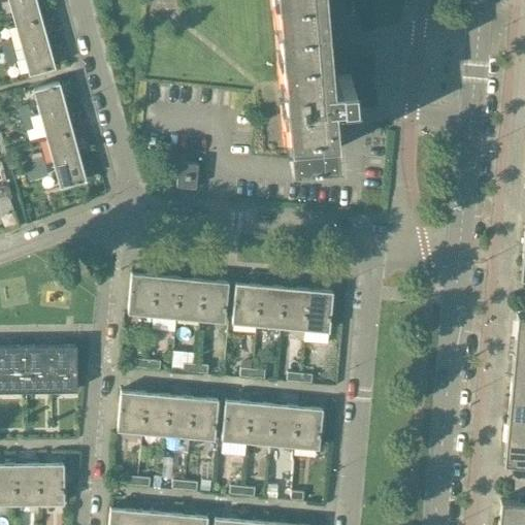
[(37,0),(21,0),(10,3),(18,27),(43,21),(37,0)]
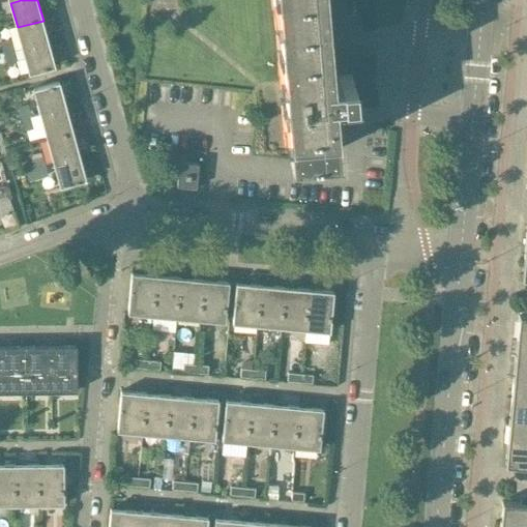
[(330,59),(325,0),(276,0),(291,157),(338,153),(334,108),(370,105),(367,67),(331,70),(330,59)]
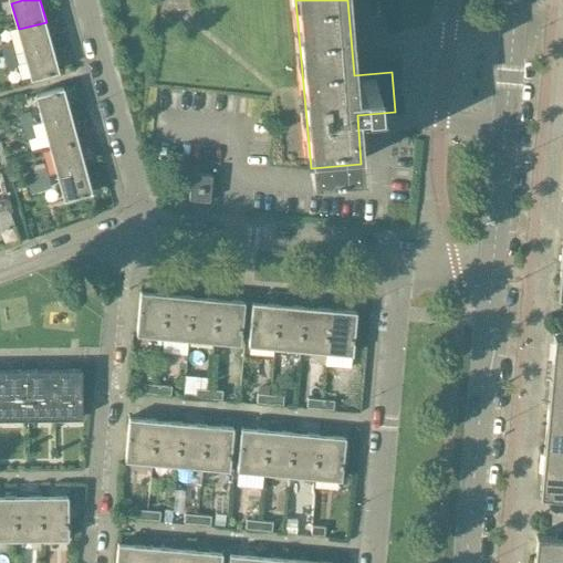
[(47,22),(19,29),(25,54),(53,48),(47,22)]
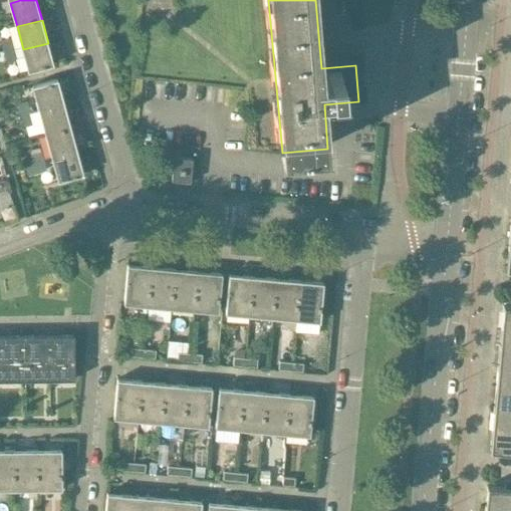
[(11,41),(3,43),(6,54),(15,52),(11,41)]
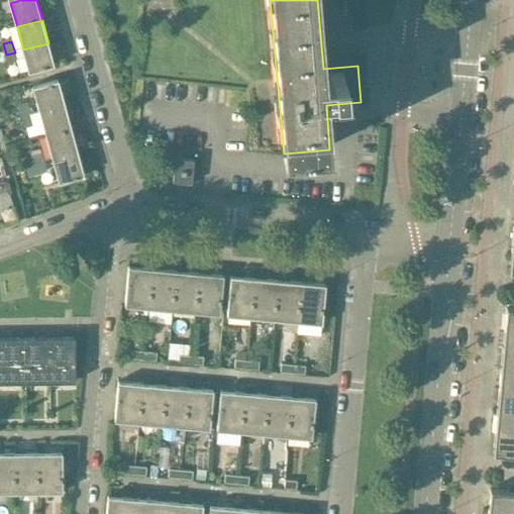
[(48,43),(23,49),(30,74),(56,68),(48,43)]
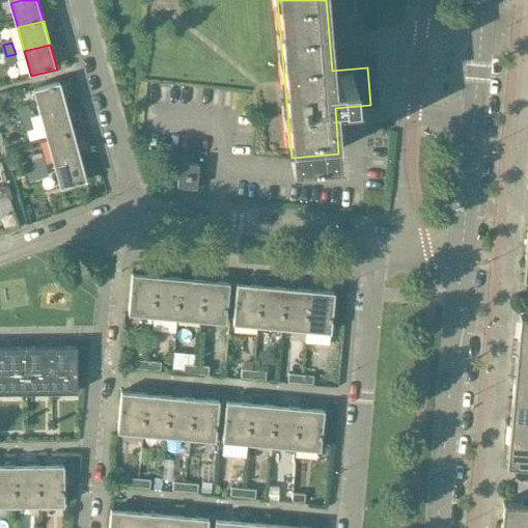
[(16,54),(6,56),(9,67),(18,65),(16,54)]
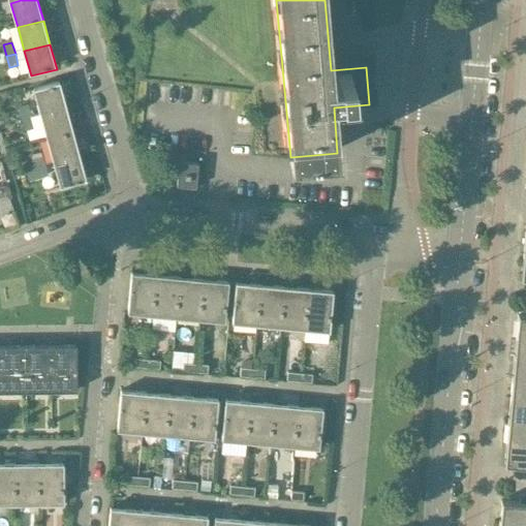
[(35,91),(41,116),(67,109),(61,85),(35,91)]
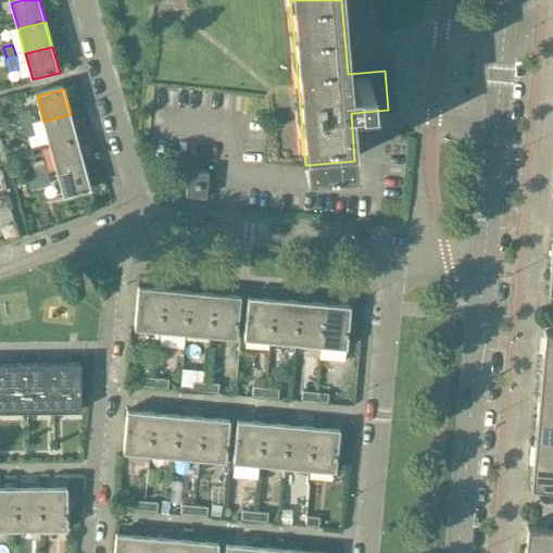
[(32,113),(22,115),(25,127),(35,124),(32,113)]
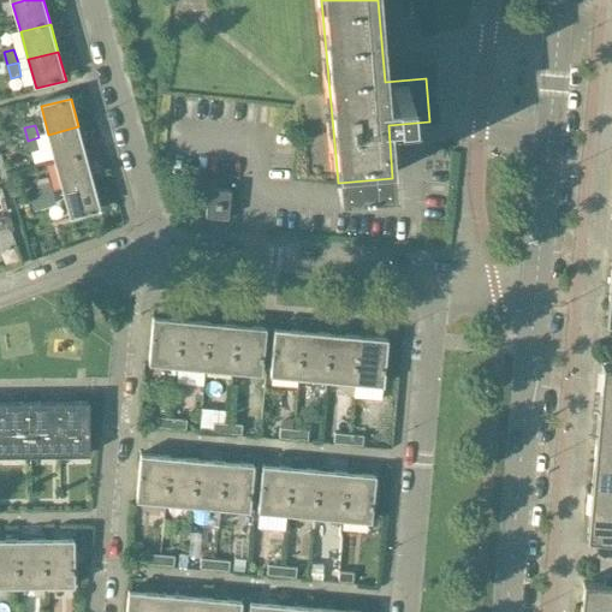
[(78,126),(48,135),(55,162),(87,154),(78,126)]
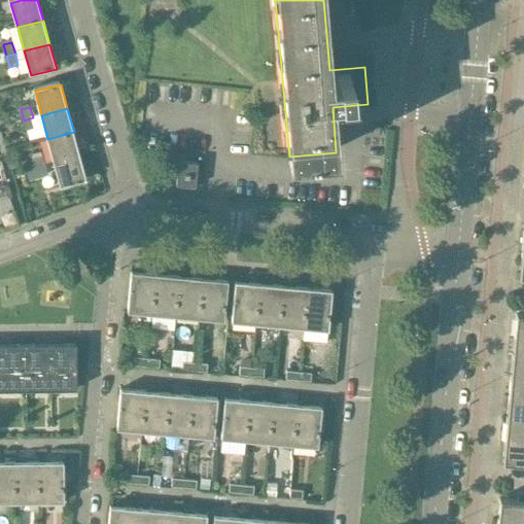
[(33,117),(24,120),(27,133),(36,130),(34,118),(33,117)]
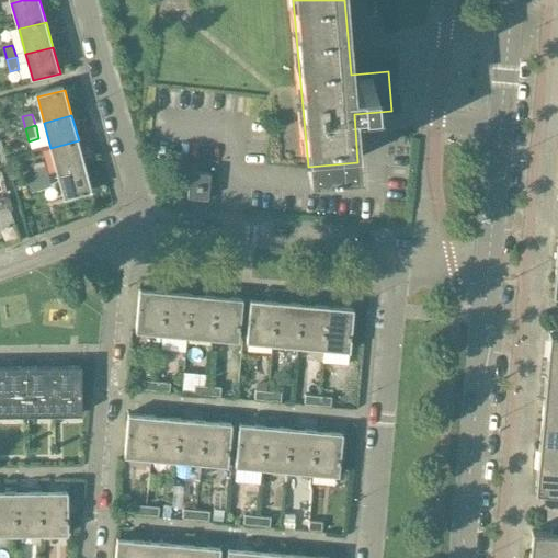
[(79,140),(50,148),(58,174),(86,167),(79,140)]
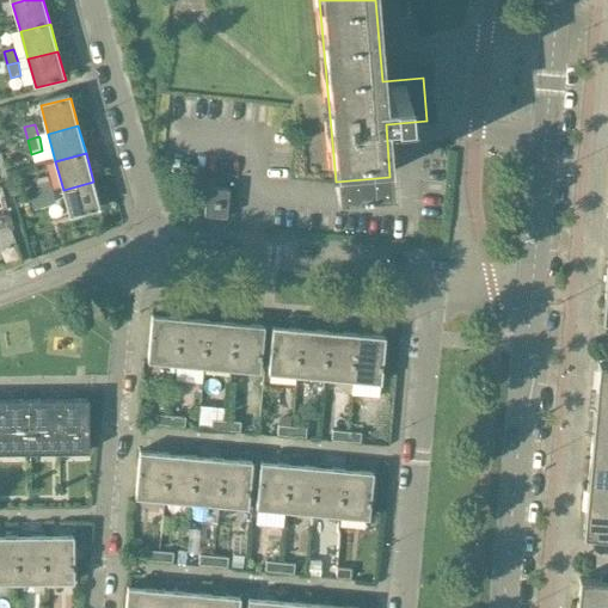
[(49,179),(40,183),(43,195),(54,192),(49,179)]
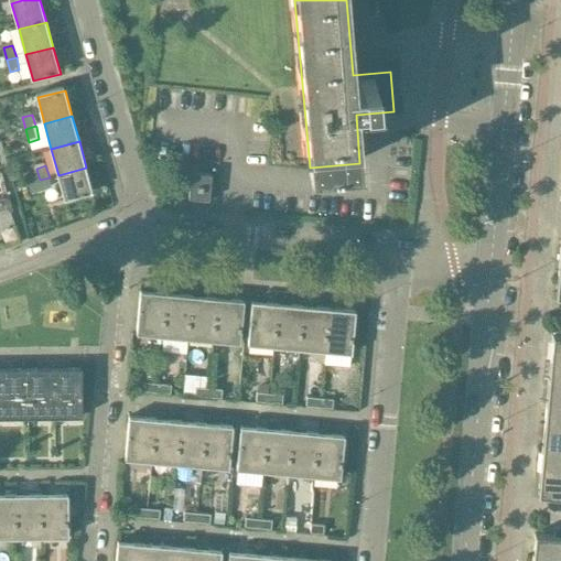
[(86,168),(58,175),(65,202),(94,194),(86,168)]
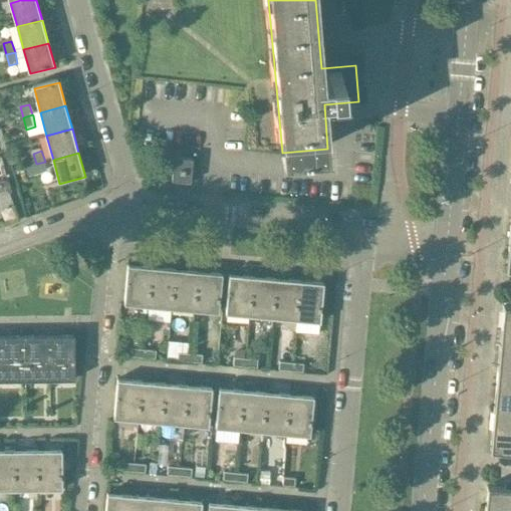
[(176,159),(174,183),(193,185),(195,161),(176,159)]
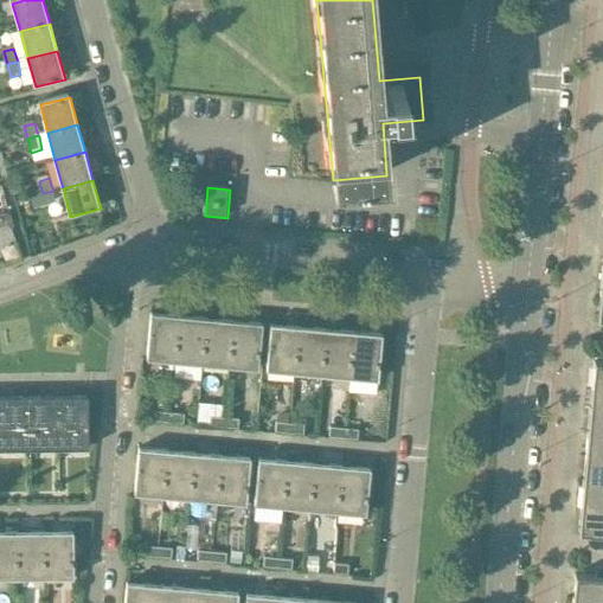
[(56,204),(53,191),(43,193),(46,207),(56,204)]
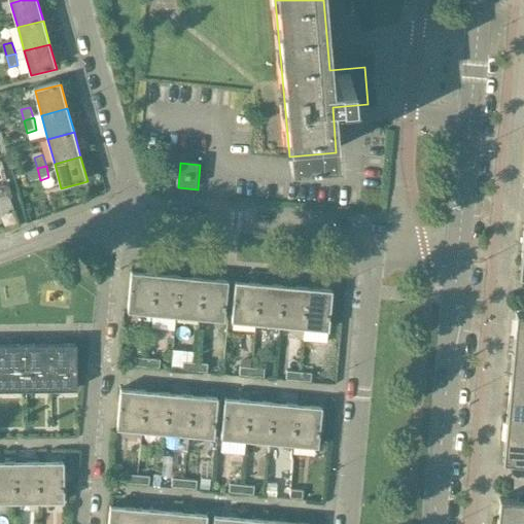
[(158,277),(133,275),(129,314),(153,316),(158,277)]
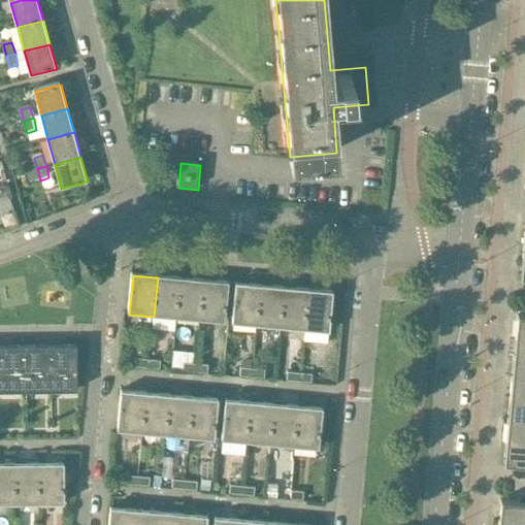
[(182,280),(158,277),(154,317),(177,319),(182,280)]
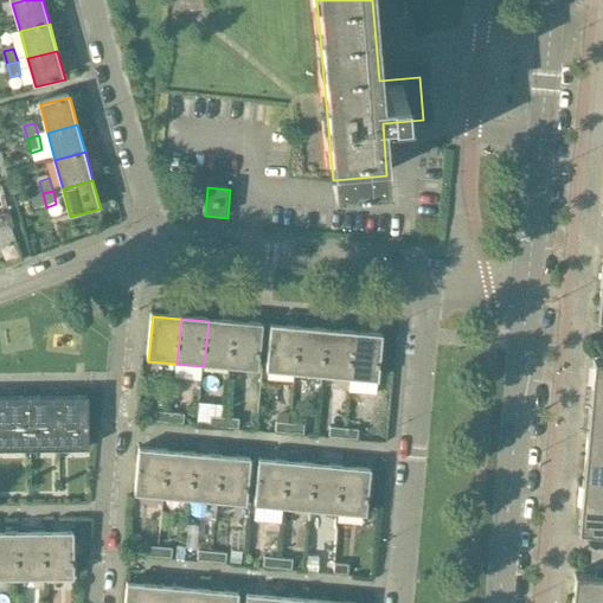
[(236,324),(209,321),(204,366),(231,369),(236,324)]
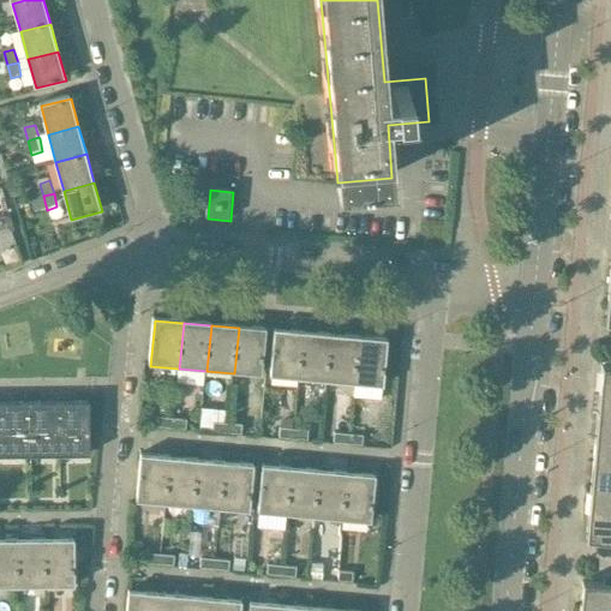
[(268,330),(239,328),(234,373),(263,377),(268,330)]
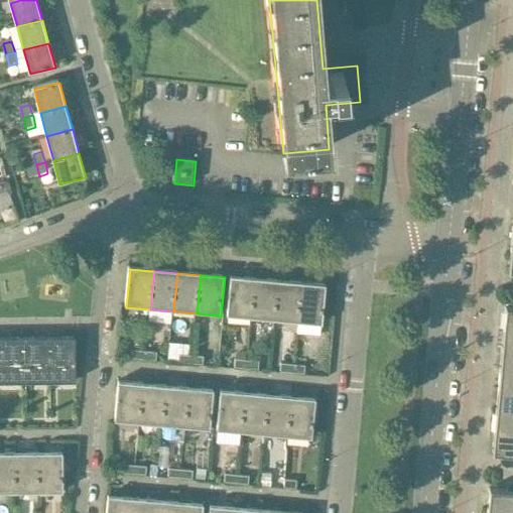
[(257,280),(232,278),(228,316),(254,319),(257,280)]
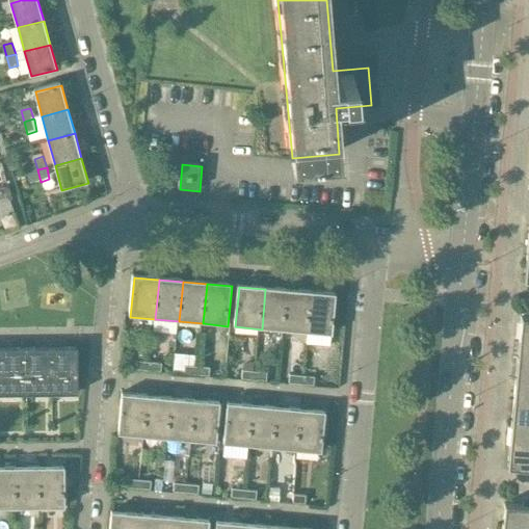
[(289,291),(265,289),(262,329),(286,332),(289,291)]
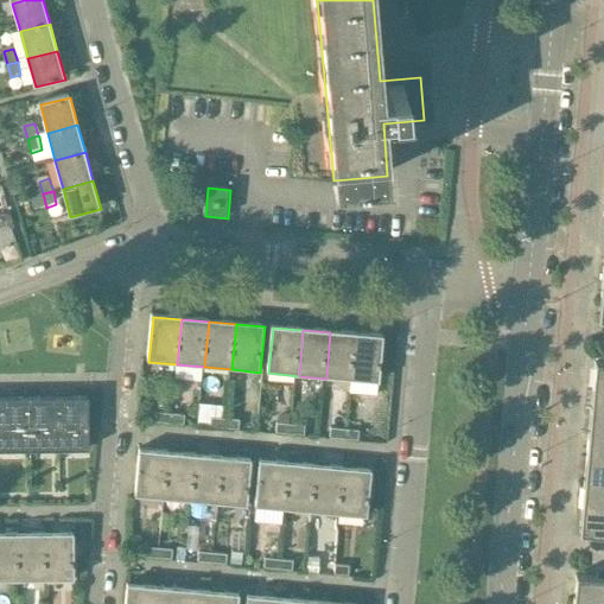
[(357,335),(330,332),(326,379),(353,381),(357,335)]
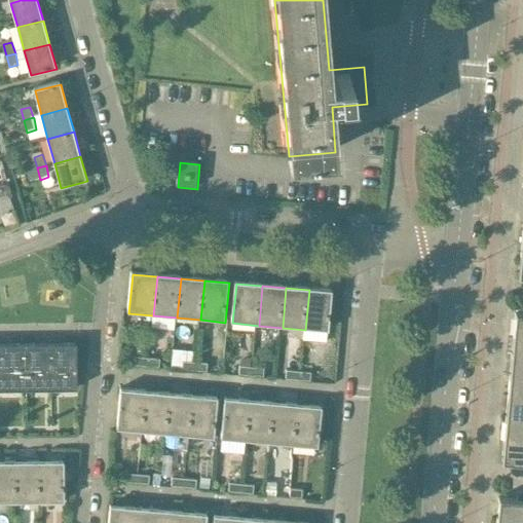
[(332,292),(309,290),(305,330),(329,332),(332,292)]
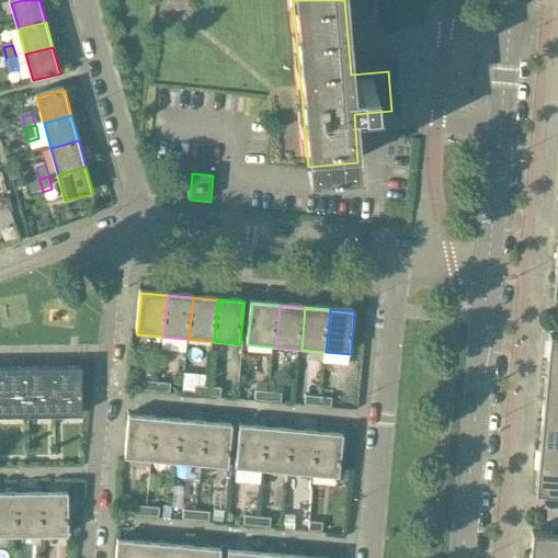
[(557,361),(549,360),(547,382),(557,383),(557,361)]
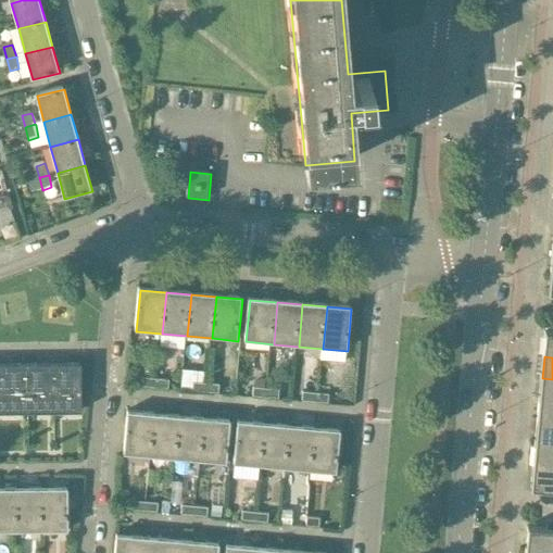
[(82,365),(55,366),(55,414),(83,413),(82,365)]
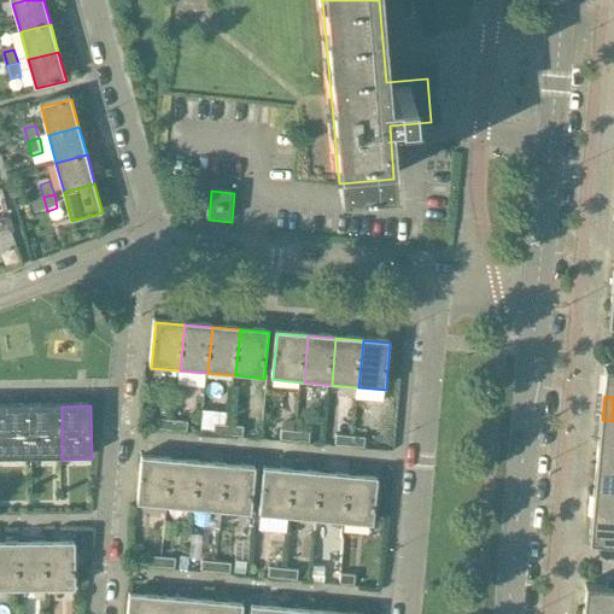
[(33,460),(33,407),(4,407),(4,460),(33,460)]
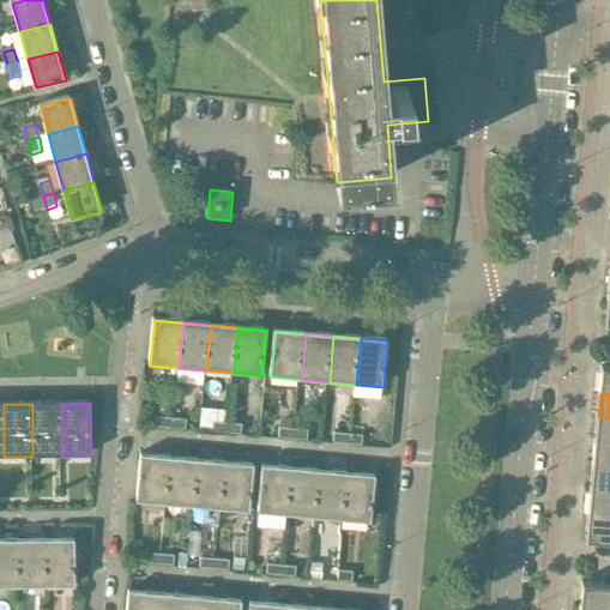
[(61,457),(61,404),(32,404),(32,457),(61,457)]
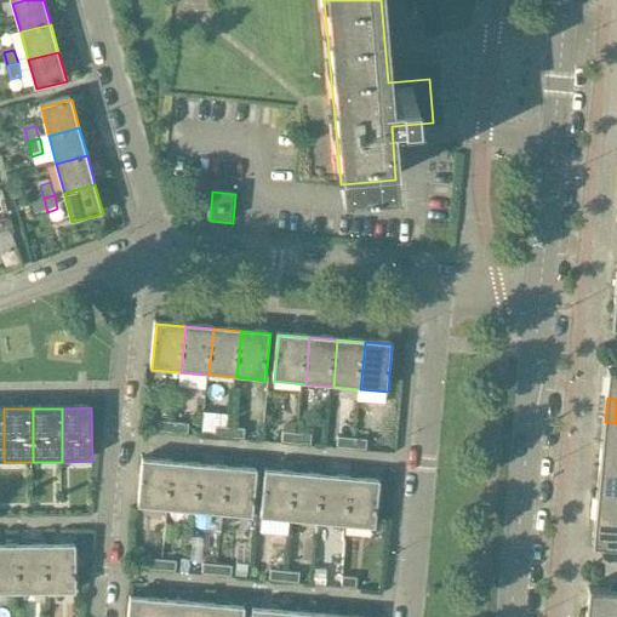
[(616,423),(605,422),(603,447),(616,449),(616,423)]
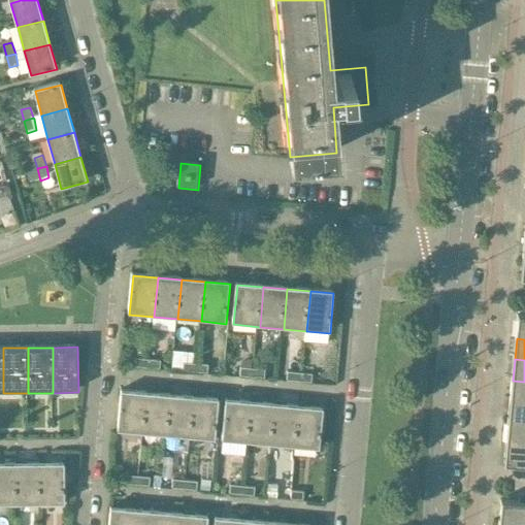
[(150,370),(150,362),(137,361),(136,369),(150,370)]
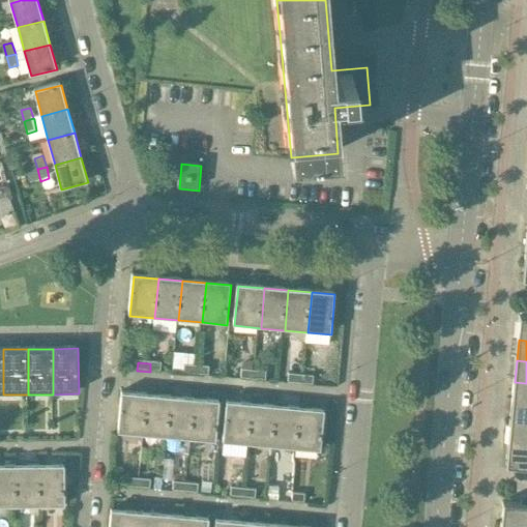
[(150,363),(150,372),(162,373),(163,364),(150,363)]
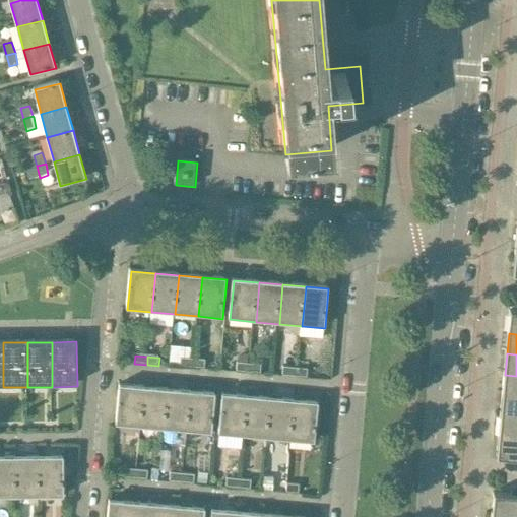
[(193,369),(194,361),(182,360),(181,368),(193,369)]
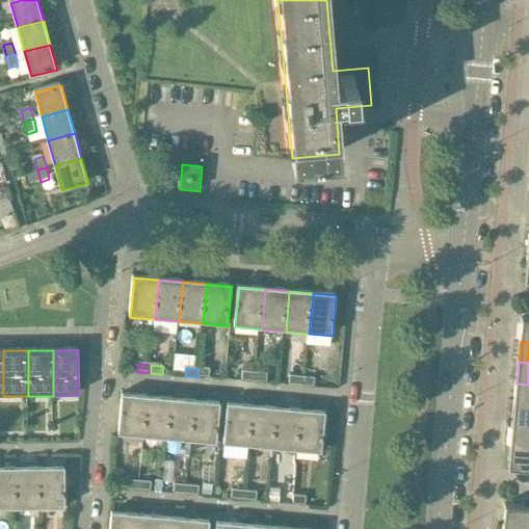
[(199,369),(197,377),(210,378),(211,370),(199,369)]
